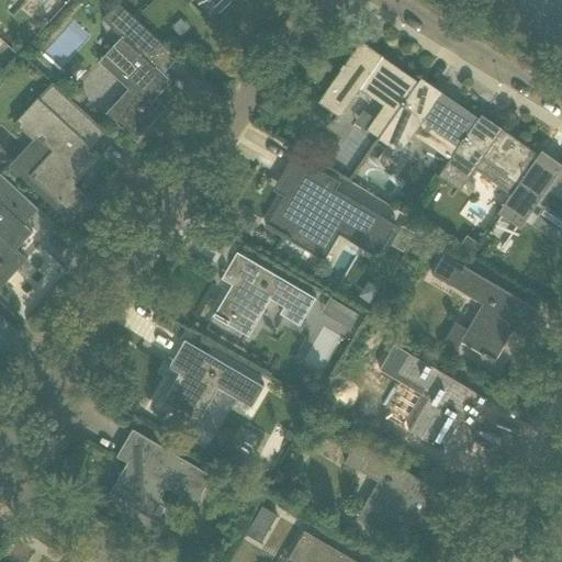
[(177,0),(184,8),(192,0),(233,0),(232,2),(242,12),(254,0),(177,0)]
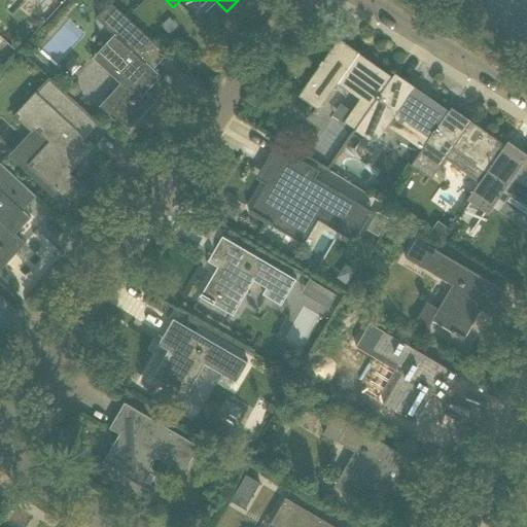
[(107,107),(131,129),(153,105),(143,97),(161,77),(153,70),(159,64),(153,59),(161,50),(166,56),(167,55),(111,3),(97,19),(114,35),(94,59),(94,60),(98,56),(128,84),(107,107)]
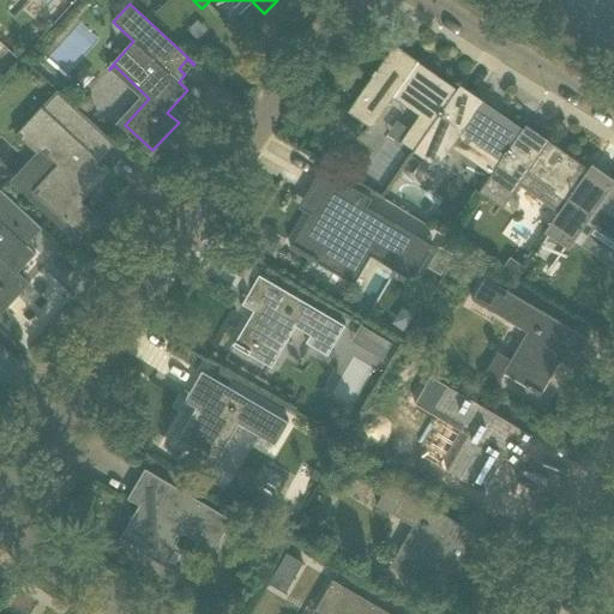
[(395,46),(349,112),(372,127),(395,96),(421,115),(410,130),(398,122),(389,136),(401,144),(402,142),(415,151),(432,126),(458,90),(395,46)]
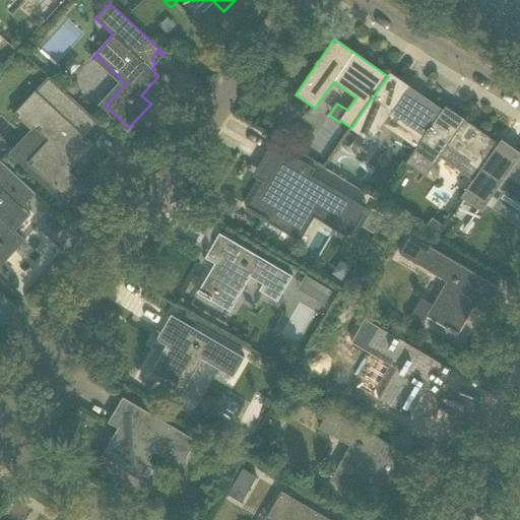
[(383,125),(416,148),(417,149),(443,110),(390,73),(388,76),(366,107),(351,128),(350,129),(371,143),(383,125)]
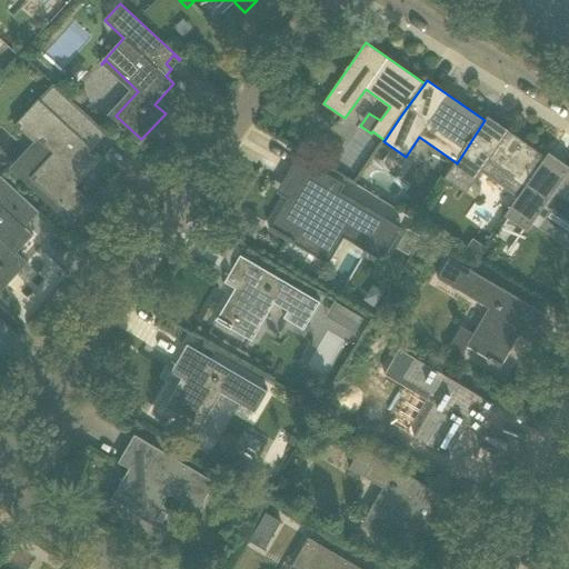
[(76,189),(103,159),(95,151),(101,146),(95,140),(102,131),(109,137),(109,136),(53,85),(16,126),(33,143),(38,139),(41,143),(38,147),(39,148),(42,145),(53,153),(30,179),(71,216),(87,199),(76,189)]
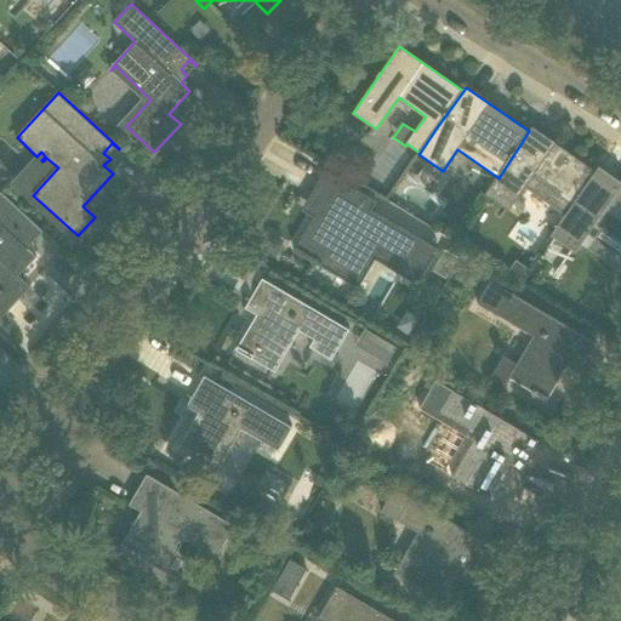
[(533,127),(529,131),(499,178),(497,177),(485,194),(508,211),(531,178),(571,206),(573,208),(596,172),(533,127)]
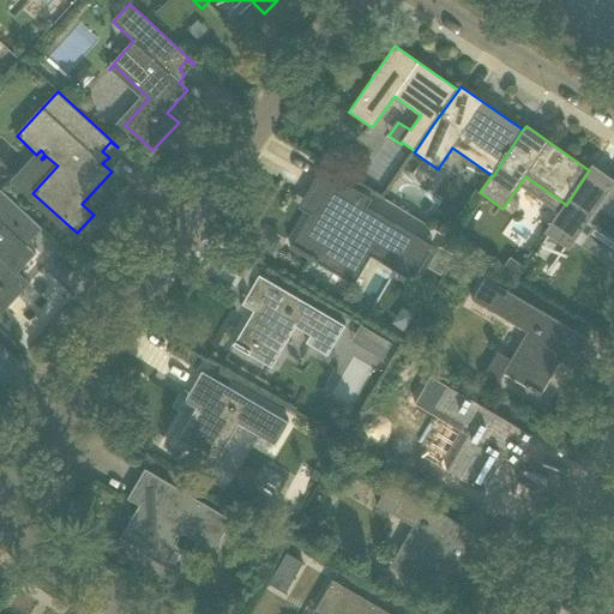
[(404,168),(413,173),(421,162),(413,156),(404,168)]
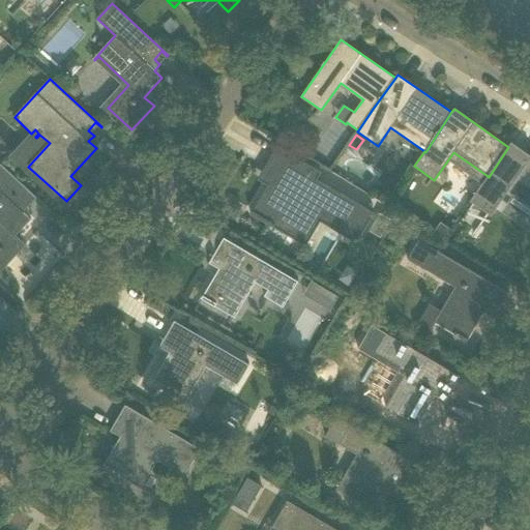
[(529,156),(511,144),(508,147),(489,177),(488,176),(477,192),(478,192),(471,201),(491,215),(510,187),(529,201),(529,156)]
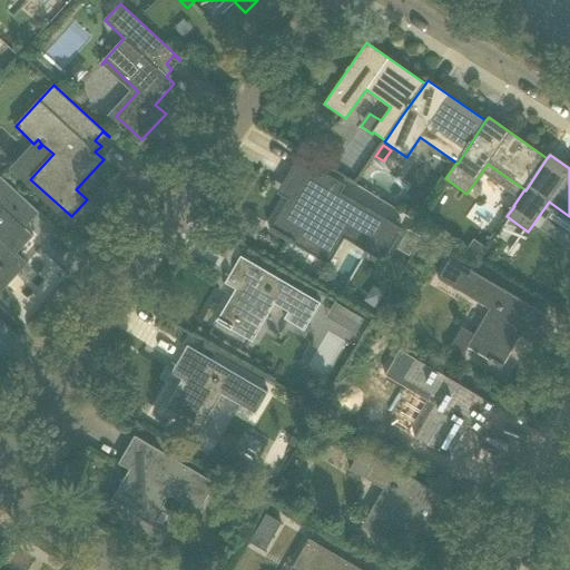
[(300,158),(285,182),(298,190),(294,198),(291,197),(290,200),(273,228),(271,231),(317,258),(320,256),(318,255),(335,228),(380,255),(377,258),(380,259),(400,227),(332,187),(335,179),(300,158)]
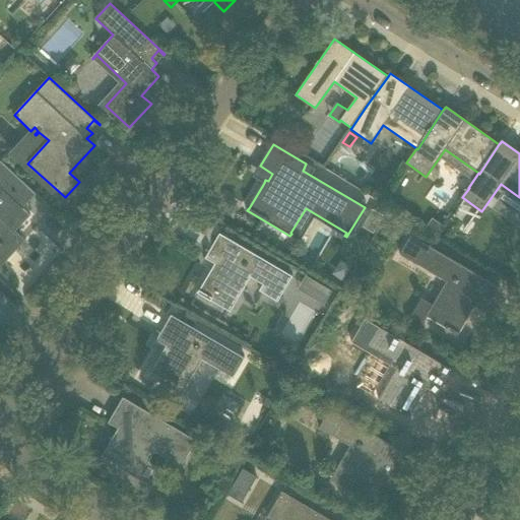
[(0,267),(21,244),(12,236),(29,215),(22,209),(36,194),(0,163),(0,267)]
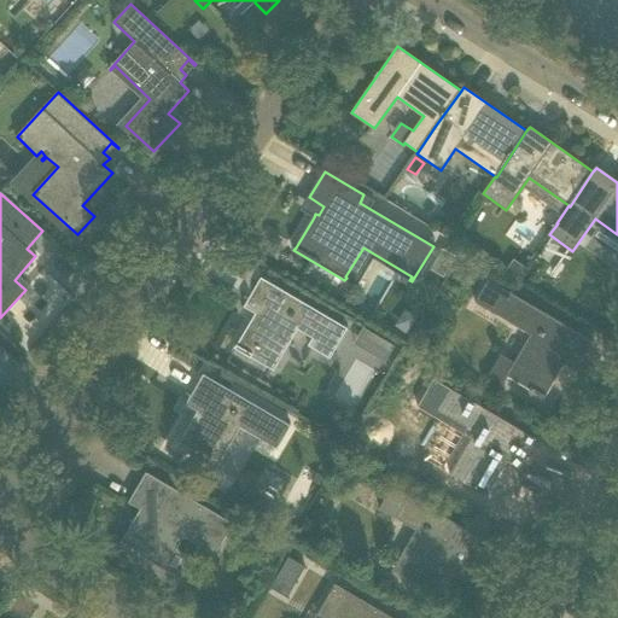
[(443,278),(455,257),(443,250),(431,270),(443,278)]
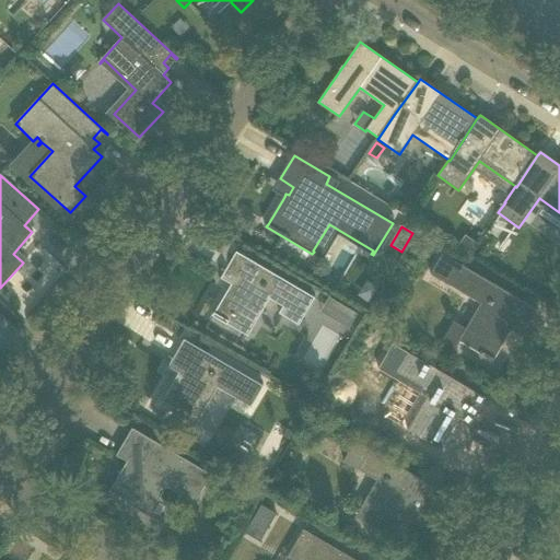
[(424,235),(417,246),(429,254),(435,242),(424,235)]
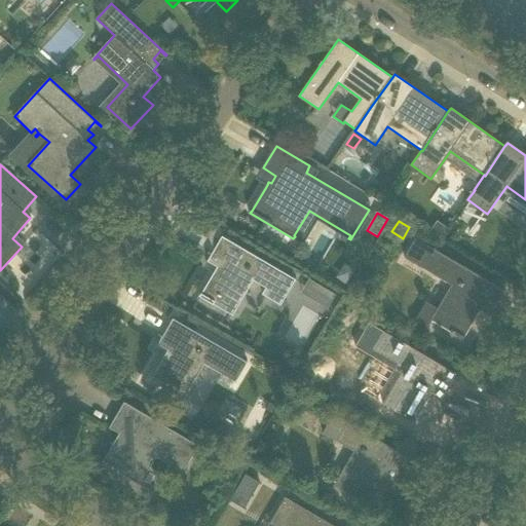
[(429,231),(440,238),(447,229),(437,221),(429,231)]
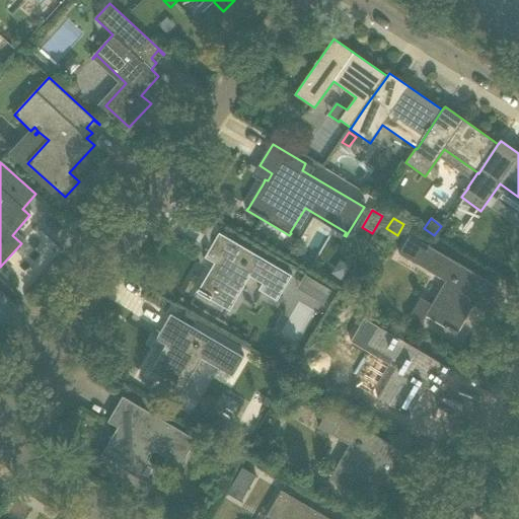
[(211,300),(229,311),(250,277),(263,284),(260,290),(277,301),(293,276),(220,233),(211,247),(223,254),(218,263),(216,262),(200,290),(199,290),(198,292),(211,300)]
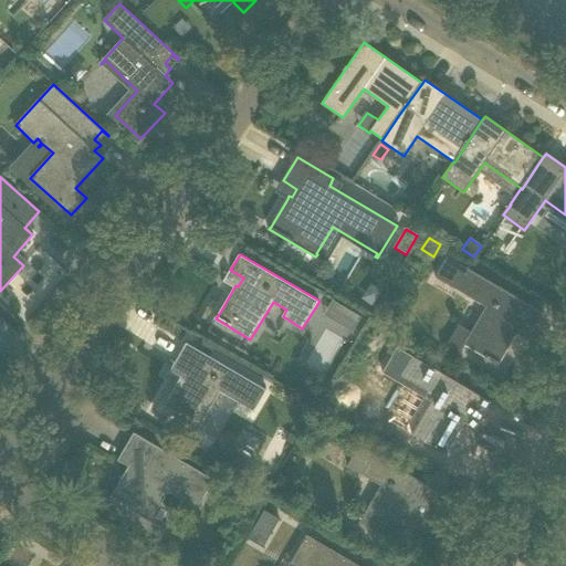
[(437,276),(452,287),(486,307),(471,332),(460,326),(447,348),(459,355),(464,345),(499,365),(501,363),(500,363),(519,332),(516,329),(521,321),(534,328),(543,313),(464,268),(448,258),(437,276)]
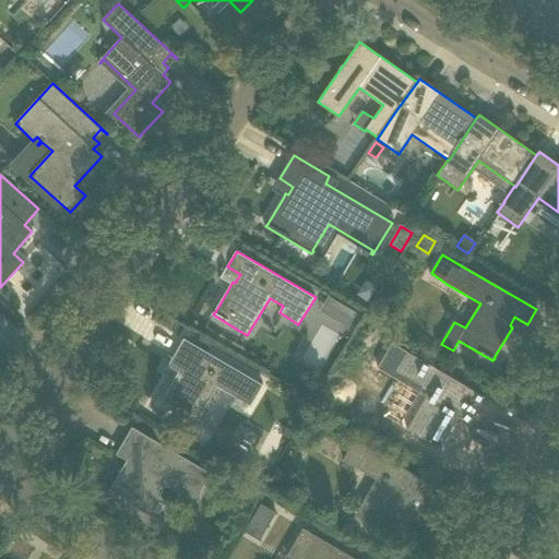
[(347,329),(357,313),(346,308),(329,297),(319,312),(337,323),(347,329)]
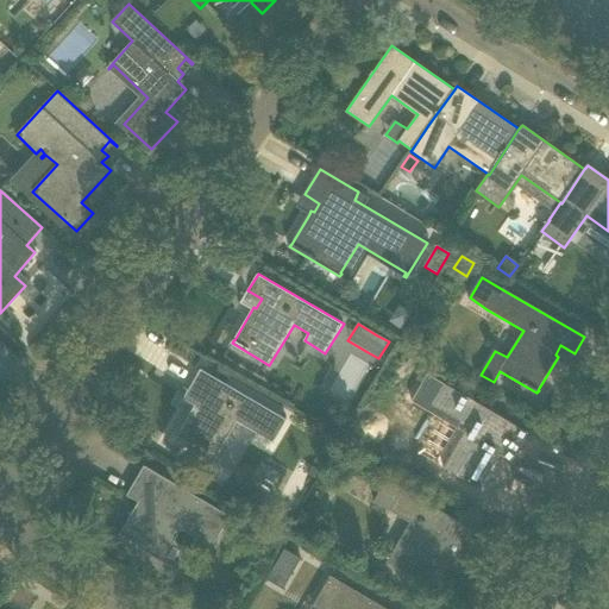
[(286,420),(201,370),(190,388),(205,396),(200,405),(196,403),(175,440),(213,462),(237,421),(274,443),(286,420)]
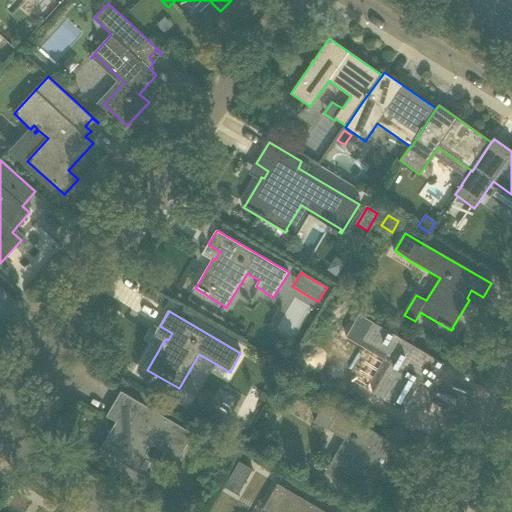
[(189,322),(231,344),(235,337),(193,315),(189,322)]
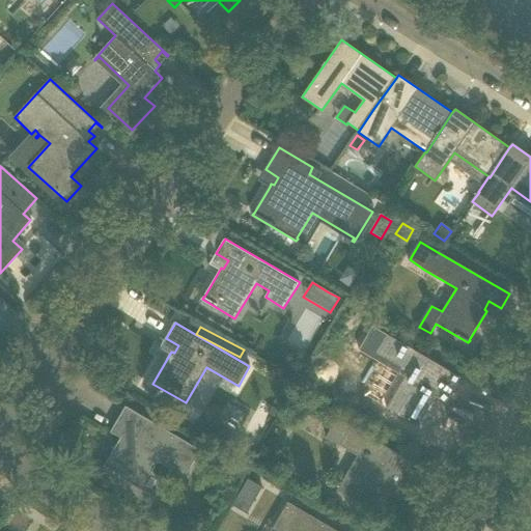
[(452,392),(460,378),(387,334),(375,354),(407,372),(386,408),(419,427),(420,424),(437,395),(435,394),(440,386),(452,392)]
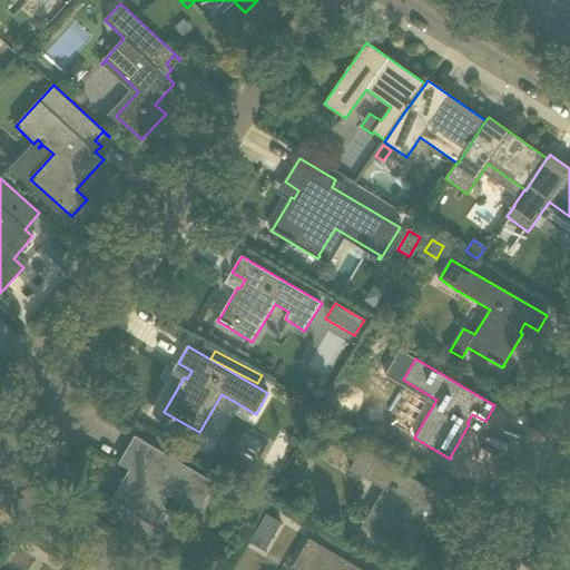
[(214,485),(135,436),(126,453),(138,461),(133,470),(130,468),(111,499),(109,501),(150,526),(168,497),(196,513),(214,485)]
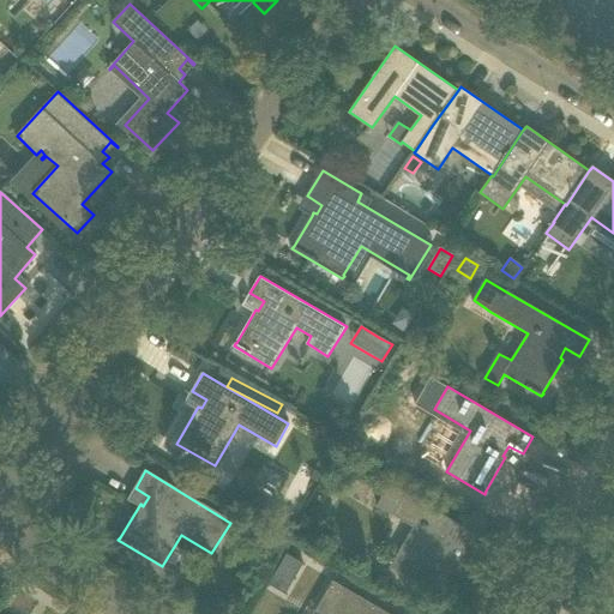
[(321,475),(314,470),(311,479),(318,482),(321,475)]
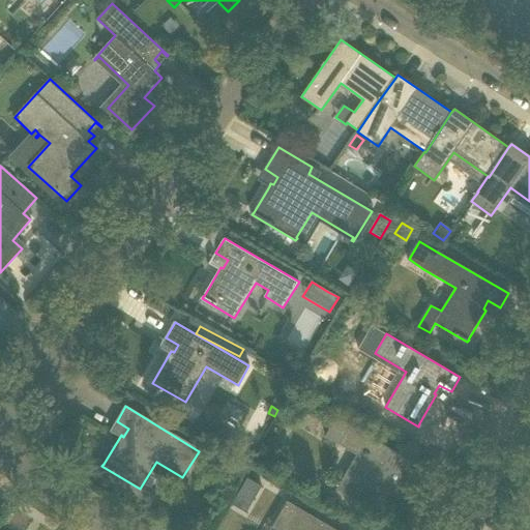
[(402,475),(411,461),(336,417),(325,437),(356,455),(335,490),(369,510),(371,507),(370,507),(387,478),(385,477),(389,469),(402,475)]
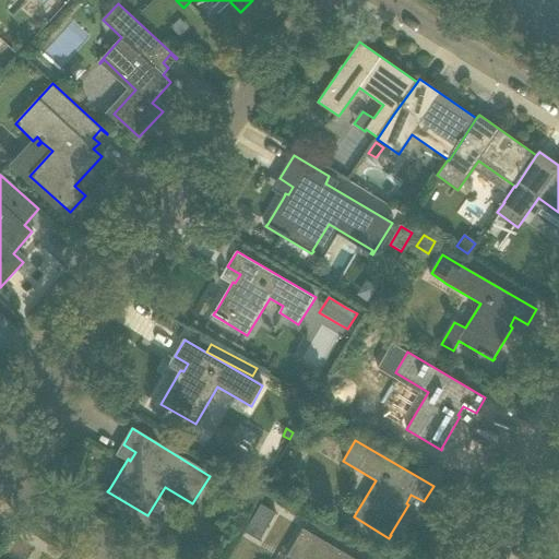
[(250,499),(235,489),(232,496),(246,504),(250,499)]
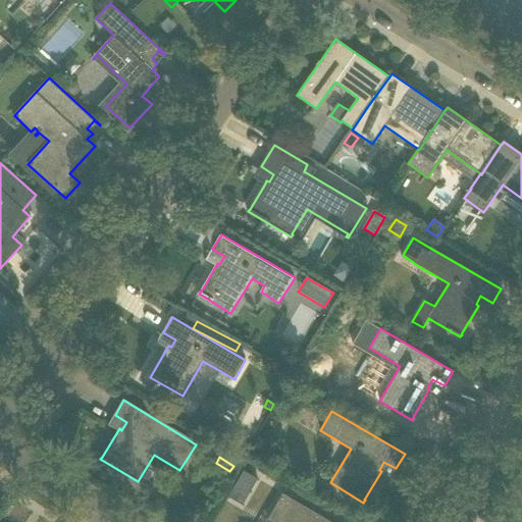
[(250,492),(258,480),(254,478),(244,472),(242,475),(237,484),(250,492)]
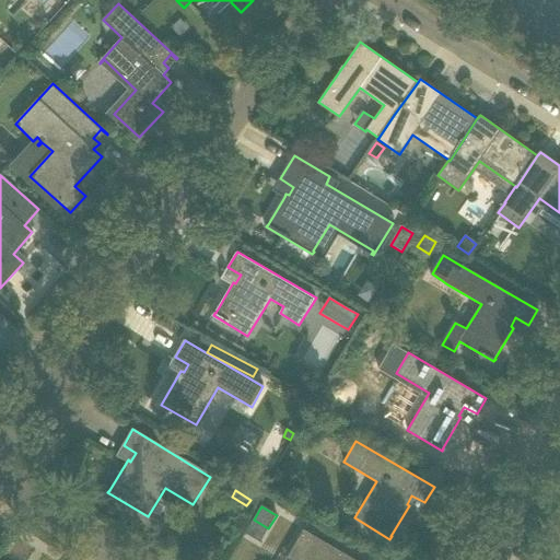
[(291,559),(356,559),(303,529),(287,558),(291,559)]
